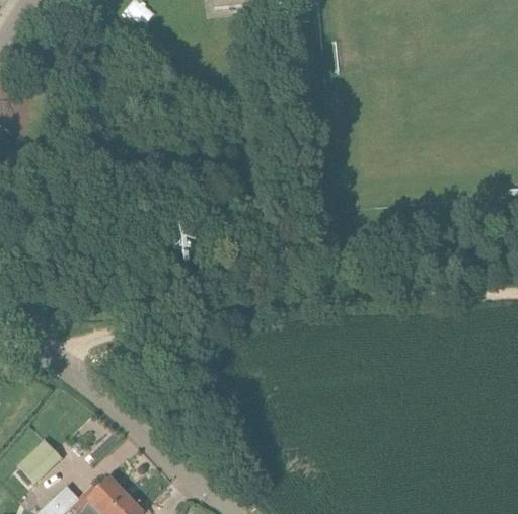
[(181,276),(176,257),(165,260),(170,279),(181,276)]
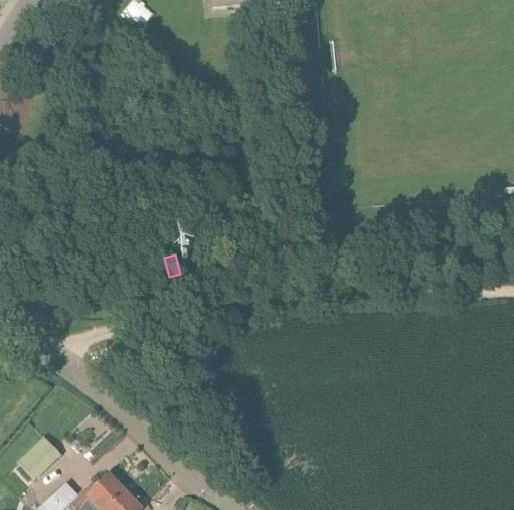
[(44,436),(18,461),(34,479),(61,453),(44,436)]
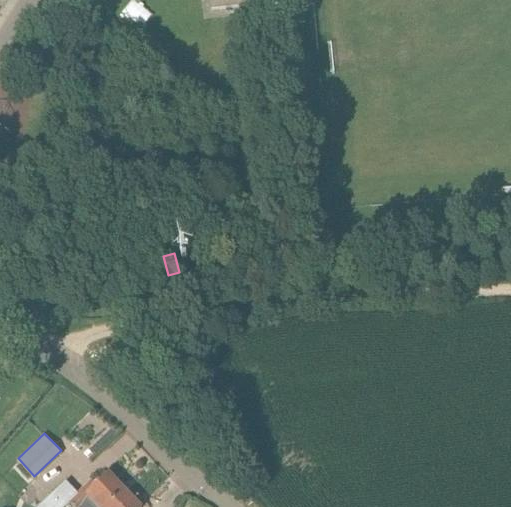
[(105,506),(125,488),(109,471),(97,482),(92,477),(78,491),(66,478),(36,506),(62,506),(70,500),(76,506),(105,506)]
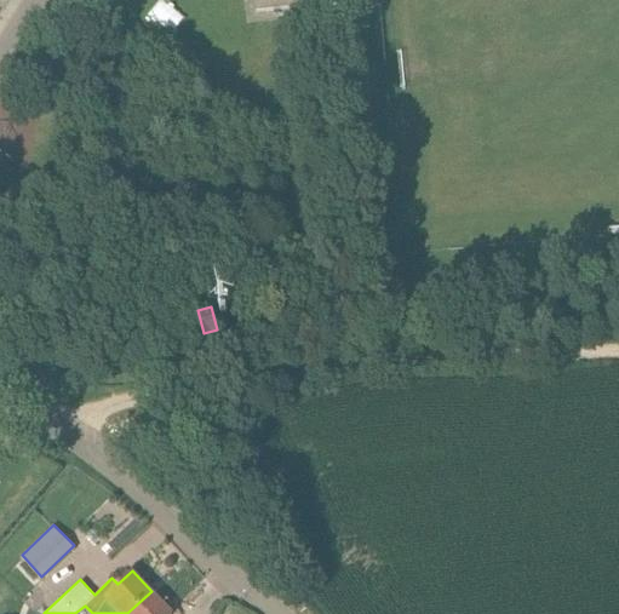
[(172,613),(173,613),(152,591),(127,613),(172,613)]
